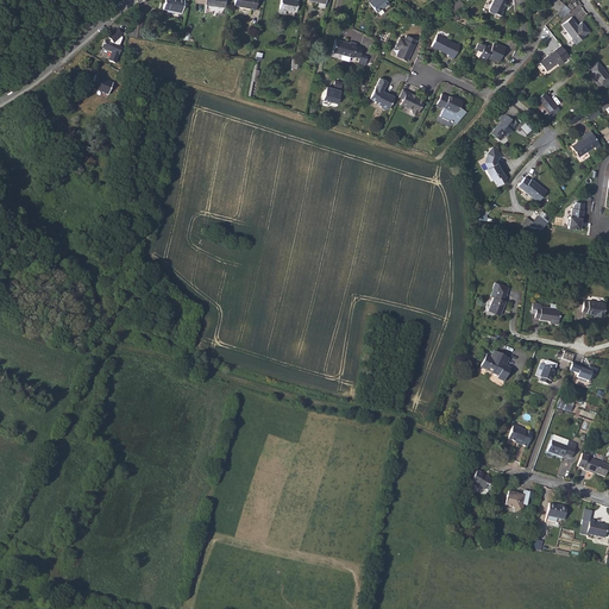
[(167,0),(165,10),(184,13),(187,0),(167,0)]
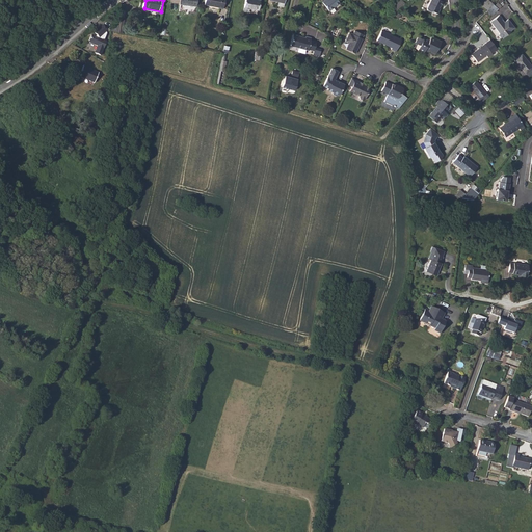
[(207,0),(207,4),(225,8),(228,0),(207,0)]
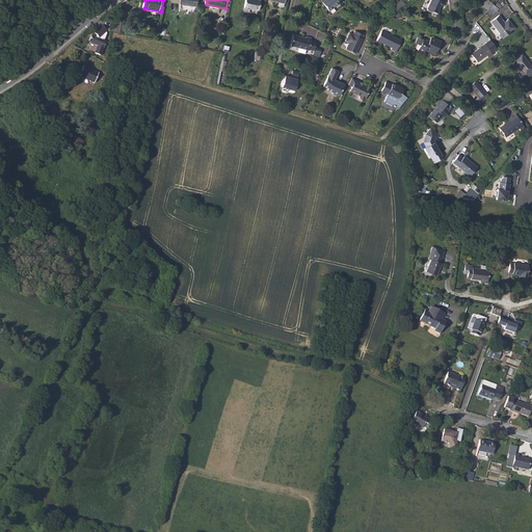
[(263,0),(262,0),(248,0),(247,7),(261,9),(263,0)]
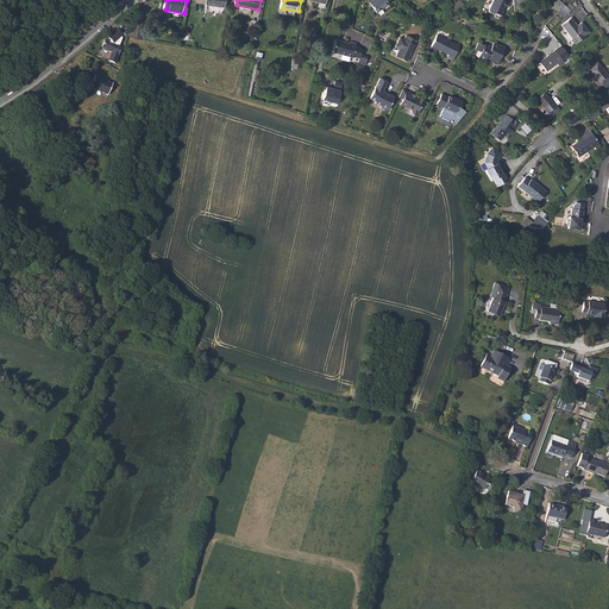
[(370,0),(378,12),(390,2),(388,0),(370,0)]
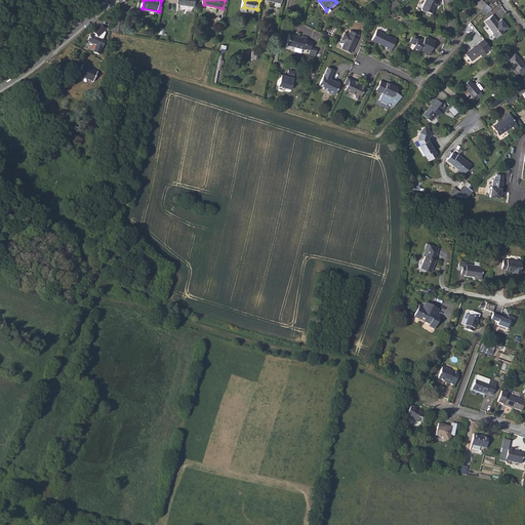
[(396,0),(394,0),(388,5),(392,10),(400,4),(396,0)]
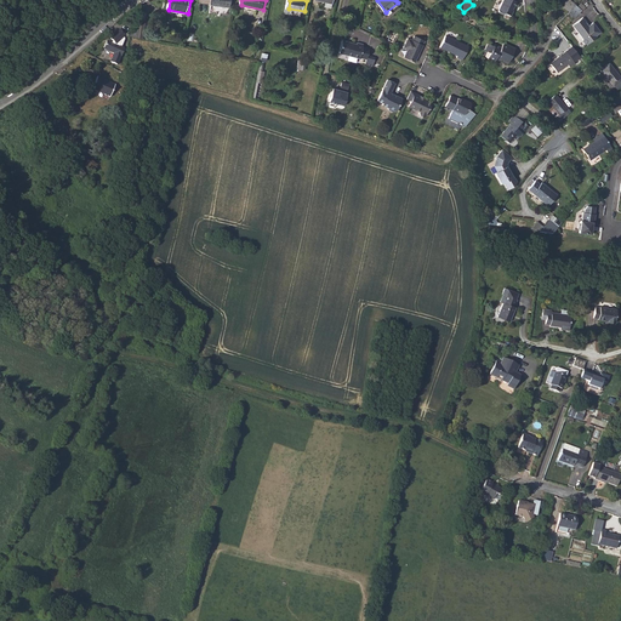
[(502,0),(497,11),(500,11),(505,13),(510,16),(513,11),(513,9),(514,7),(517,1),(513,0),(502,0)]
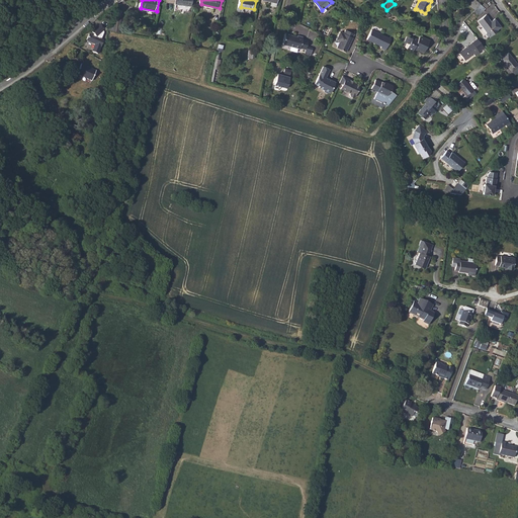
[(468,6),(472,11),(479,5),(473,1),(475,0),(466,0),(470,4),(468,6)]
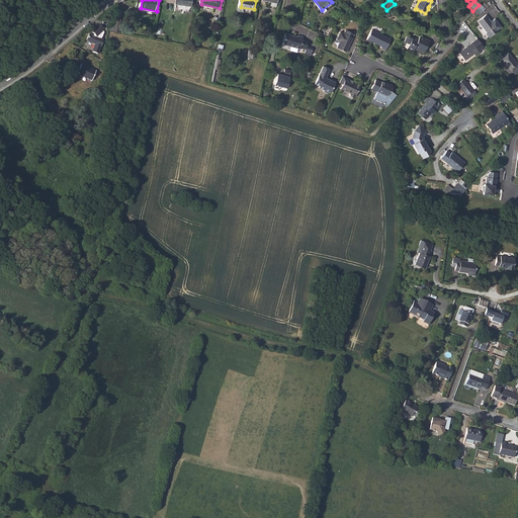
[(479,5),(472,11),(478,15),(483,10),(479,5)]
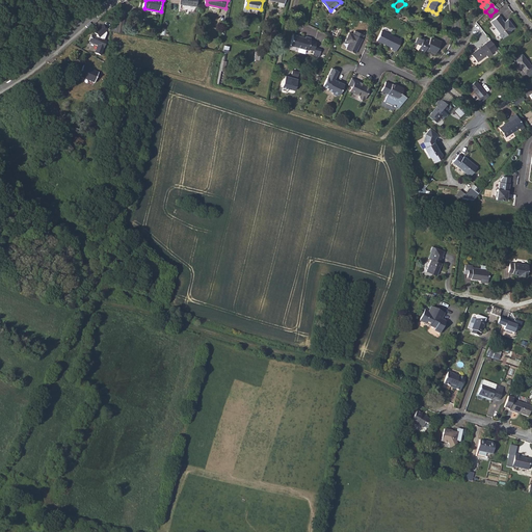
[(113,28),(112,31),(122,33),(126,18),(117,16),(115,22),(113,28)]
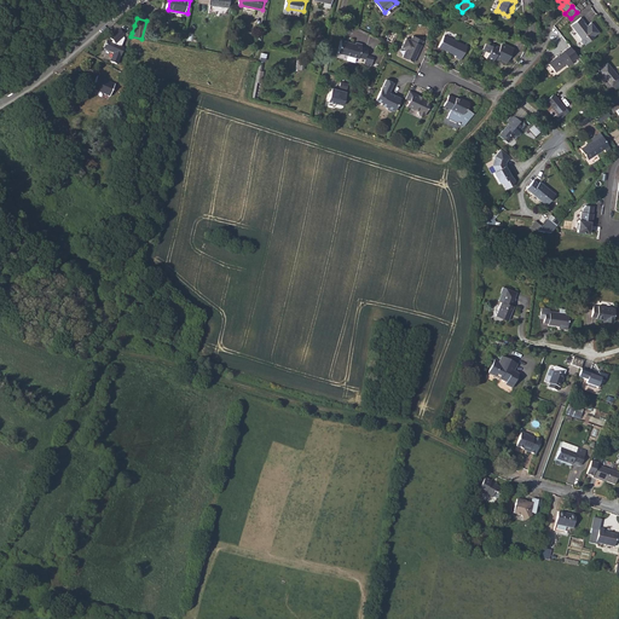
[(591,23),(588,27),(585,28),(583,24),(584,23),(580,18),(571,27),(582,40),(582,41),(584,45),(586,45),(595,38),(595,36),(600,33),(591,23)]
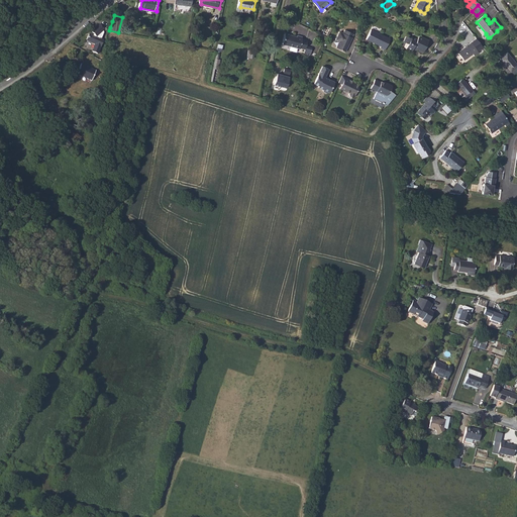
[(101,39),(104,34),(102,33),(104,29),(98,25),(93,33),(94,34),(92,36),(90,35),(86,40),(95,46),(92,52),(96,55),(104,41),(101,39)]
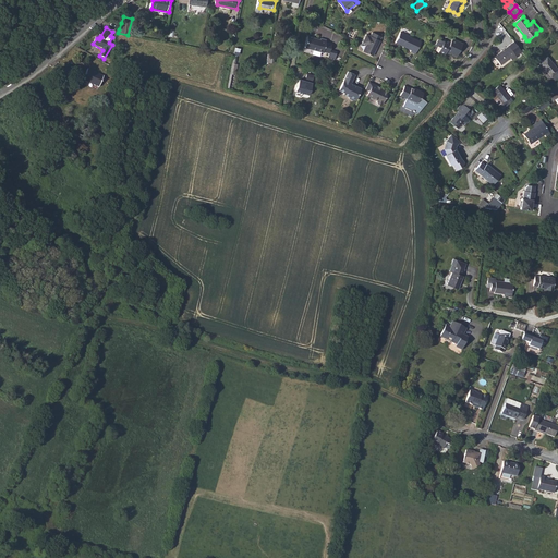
[(381,37),(373,33),(371,37),(366,35),(363,44),(366,45),(363,52),(373,57),(380,41),(381,37)]
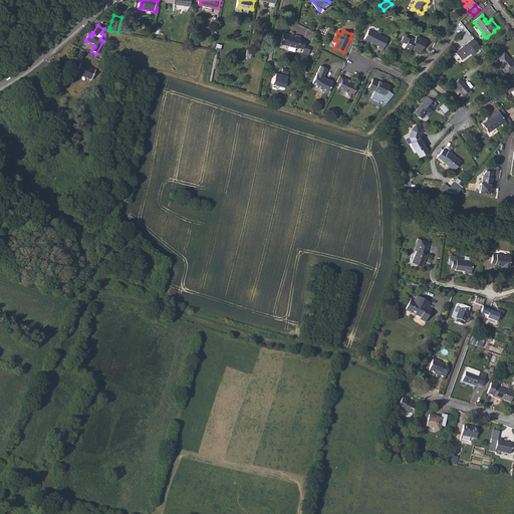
[(389,39),(369,30),(364,40),(378,47),(378,48),(382,50),(389,39)]
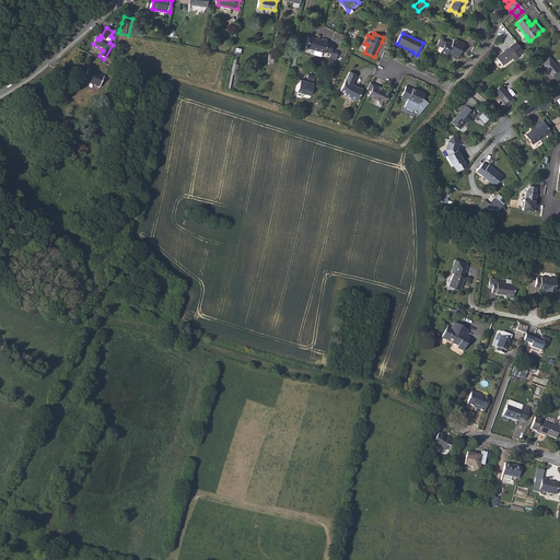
[(311,49),(317,51),(317,50),(329,55),(331,49),(334,43),(315,37),(315,38),(308,36),(306,46),(312,48),(311,49)]
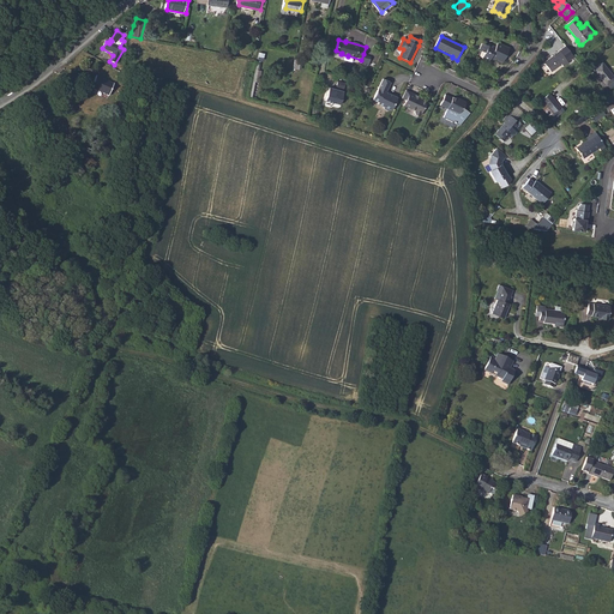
[(488,47),(482,43),(480,50),(485,53),(482,59),(489,61),(489,60),(493,61),(493,60),(497,61),(503,64),(510,48),(497,42),(494,47),(489,44),(488,47)]
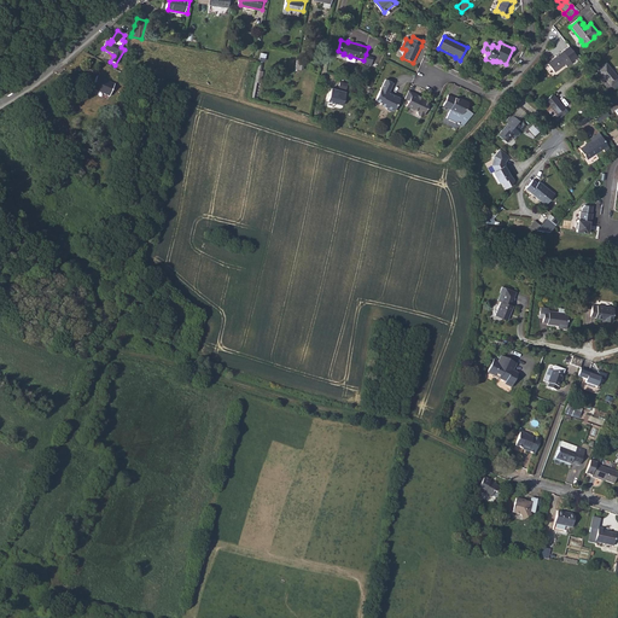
[(572,63),(578,58),(570,47),(548,64),(557,74),(566,65),(569,68),(573,64),(572,63)]
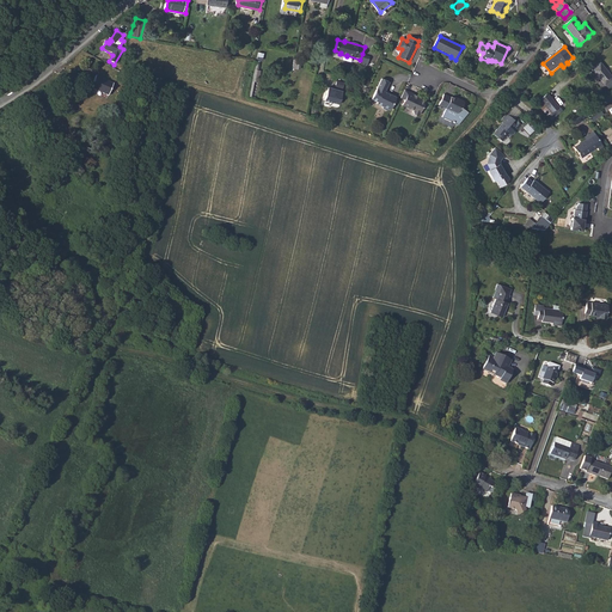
[(369,55),(362,54),(360,60),(360,62),(367,65),(369,55)]
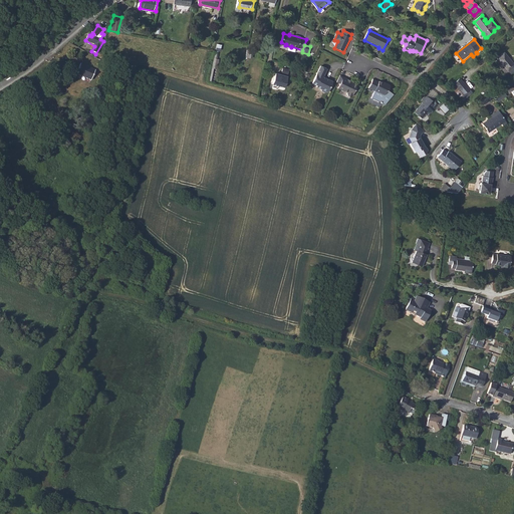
[(247,50),(245,56),(252,58),(254,51),(247,50)]
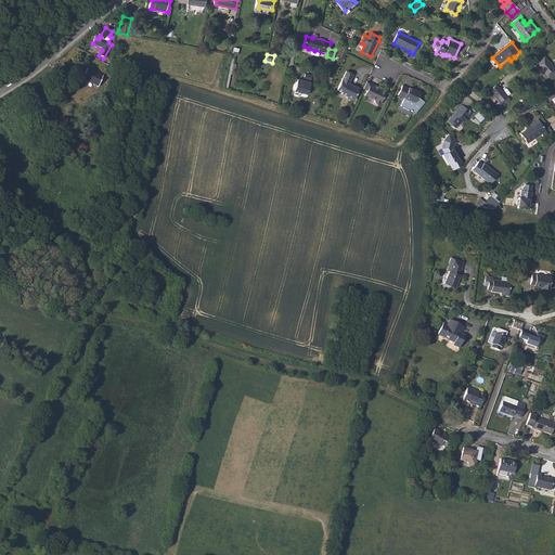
[(553,74),(542,57),(534,64),(541,73),(538,75),(542,81),(553,74)]
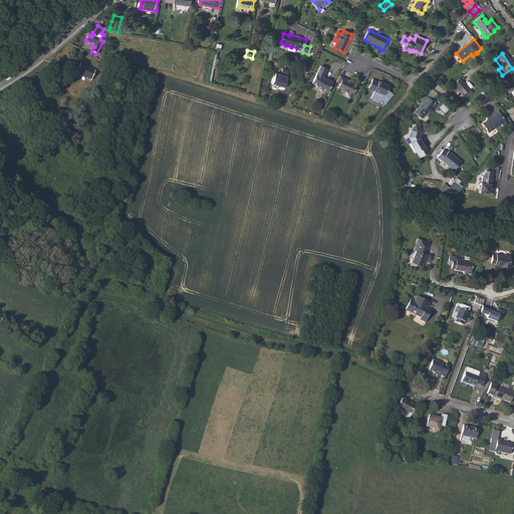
[(97,67),(81,61),(78,70),(93,76),(97,67)]
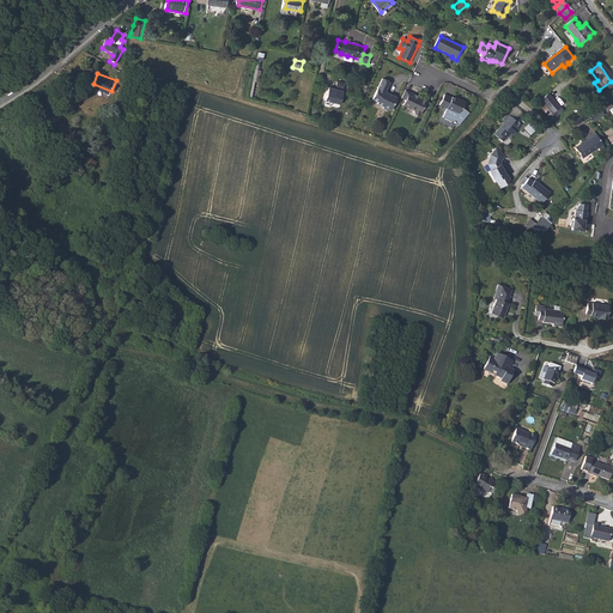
[(398,99),(389,95),(386,93),(387,92),(390,84),(383,80),(374,101),(378,103),(380,105),(383,108),(384,110),(388,111),(390,110),(392,111),(398,99)]
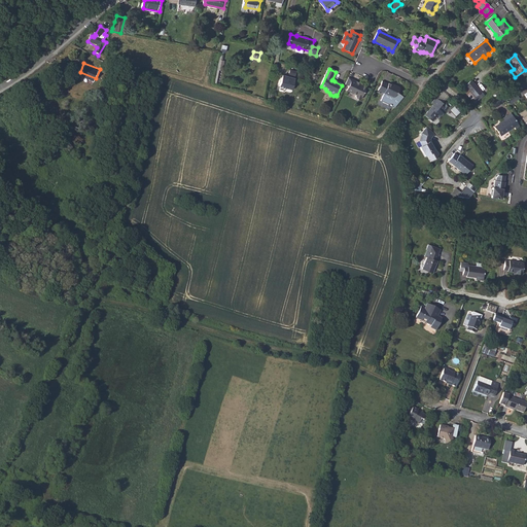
[(284,74),(280,85),(293,90),(296,78),(284,74)]
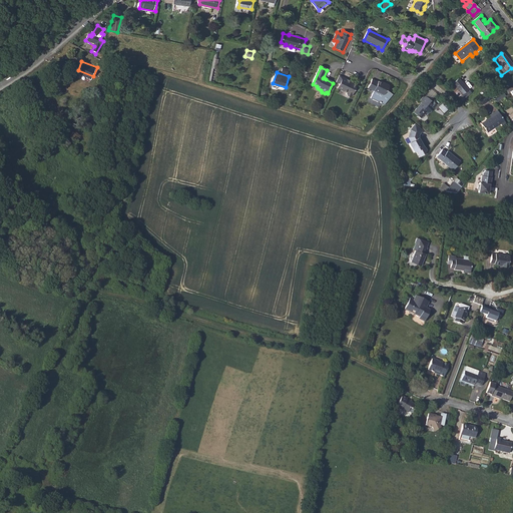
[(356,86),(350,83),(349,84),(346,83),(347,80),(342,78),(339,76),(336,83),(339,85),(337,90),(345,94),(345,95),(346,97),(348,98),(350,97),(356,86)]
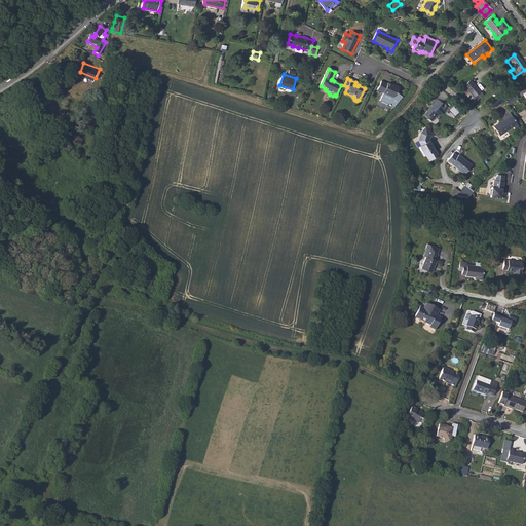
[(479,91),(470,79),(463,84),(473,96),(479,91)]
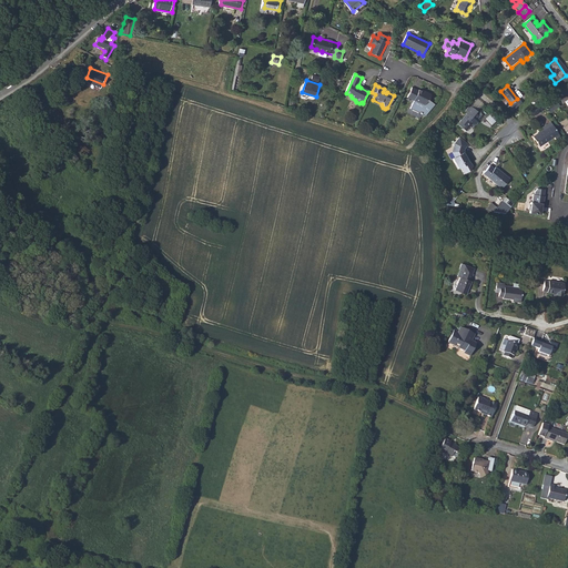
[(430,94),(427,93),(424,92),(419,90),(419,91),(413,88),(408,99),(414,101),(411,109),(425,117),(435,104),(429,101),(432,97),(430,94)]
